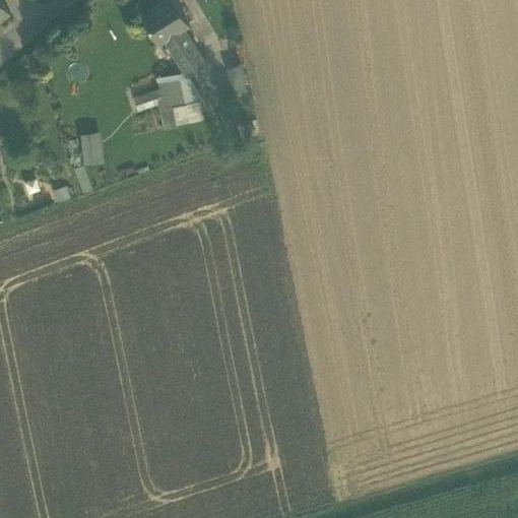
[(163,41),(184,77),(203,65),(181,28),(187,25),(171,0),(160,0),(138,14),(156,45),(163,41)]
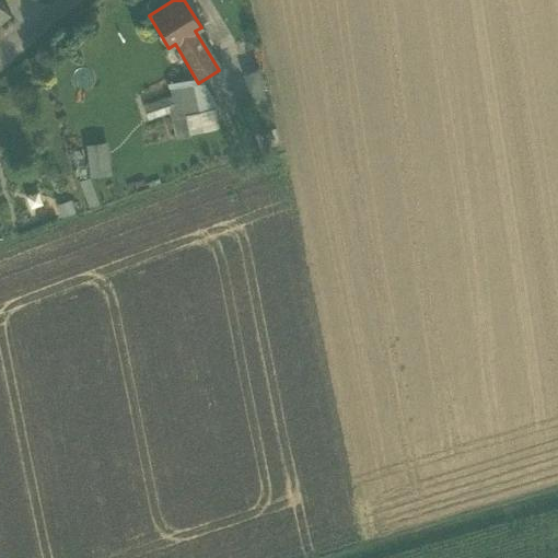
[(170,114),(171,118),(211,111),(213,111),(214,109),(201,88),(200,88),(175,93),(175,96),(166,97),(170,114)]
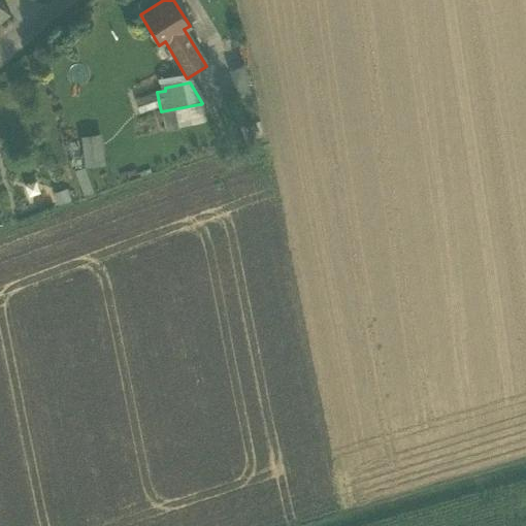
[(133,99),(138,116),(160,107),(157,92),(133,99)]
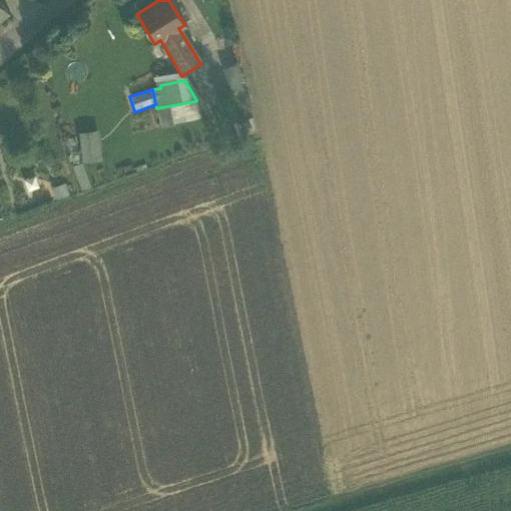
[(193,101),(156,108),(159,122),(197,115),(193,101)]
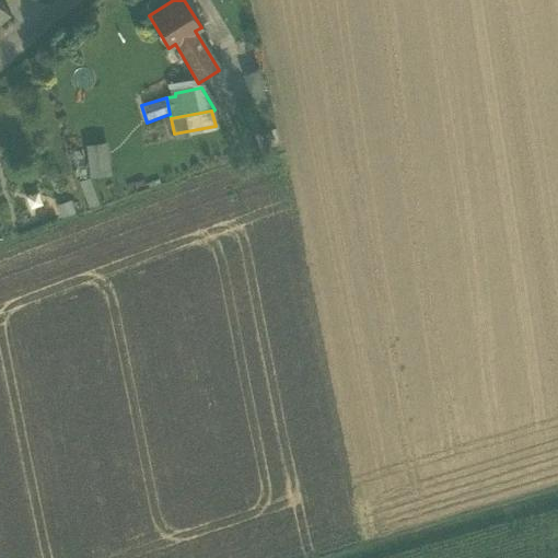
[(90,176),(112,175),(109,141),(88,142),(90,176)]
